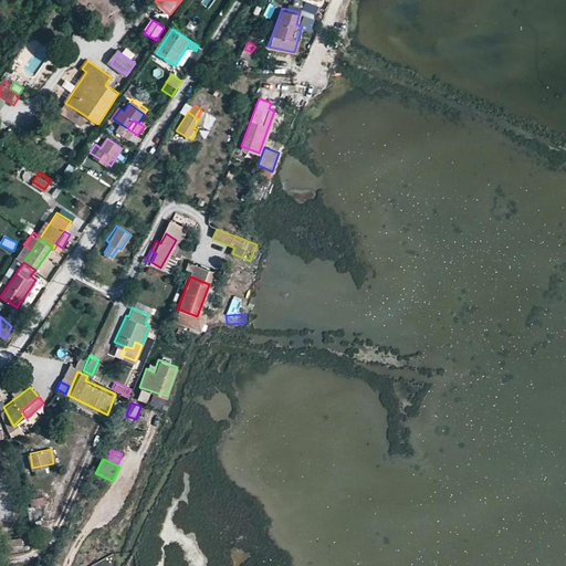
[(28,499),(30,507),(44,504),(42,495),(28,499)]
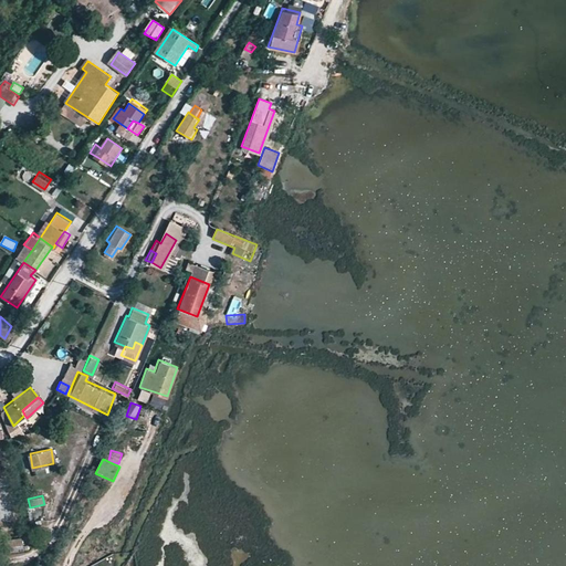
[(4,538),(4,551),(20,549),(20,537),(4,538)]
